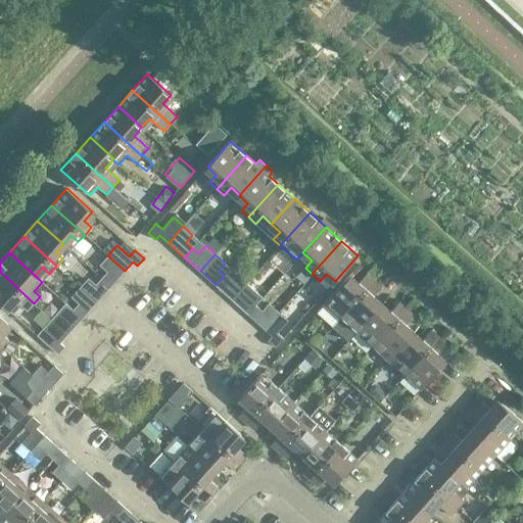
[(125,271),(107,255),(99,265),(107,272),(101,278),(110,286),(125,271)]
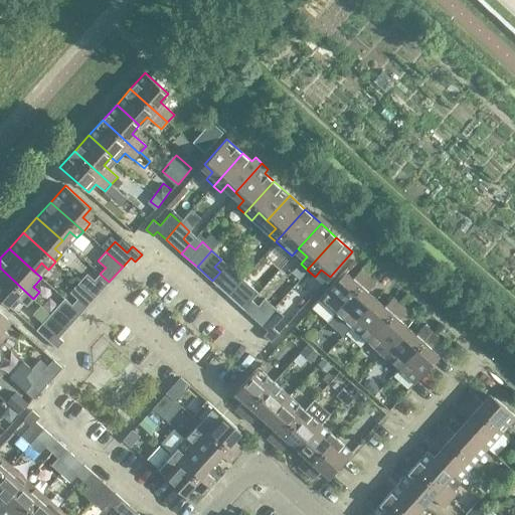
[(33,299),(0,268),(0,297),(13,309),(20,301),(26,306),(33,299)]
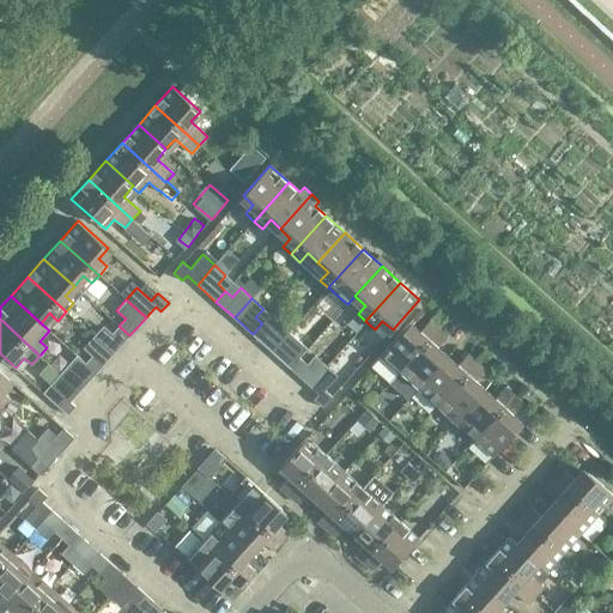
[(406,326),(381,354),(400,372),(439,328),(430,321),(417,335),(406,326)]
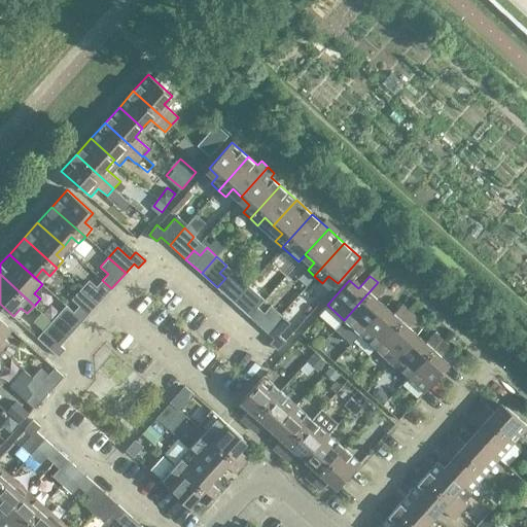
[(225,278),(217,287),(234,302),(248,285),(239,277),(232,284),(225,278)]
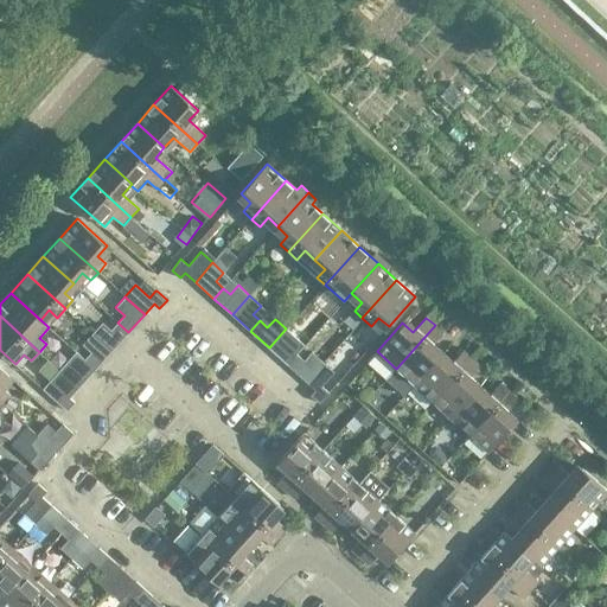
[(128,332),(117,323),(112,330),(102,321),(93,333),(112,351),(128,332)]
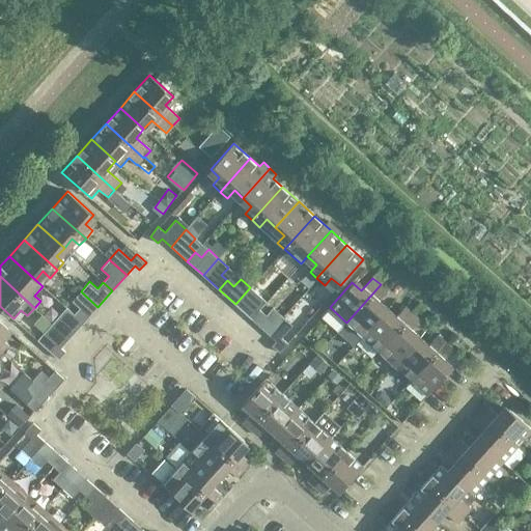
[(354,346),(362,337),(385,312),(375,304),(387,290),(381,284),(346,323),(338,332),(354,346)]
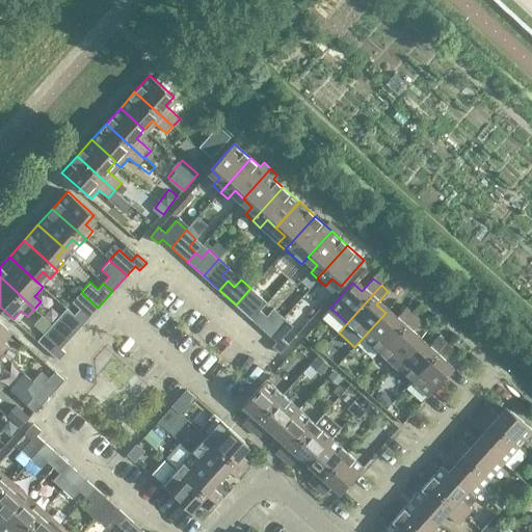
[(250,288),(236,304),(251,319),(260,310),(254,304),(261,297),(250,288)]
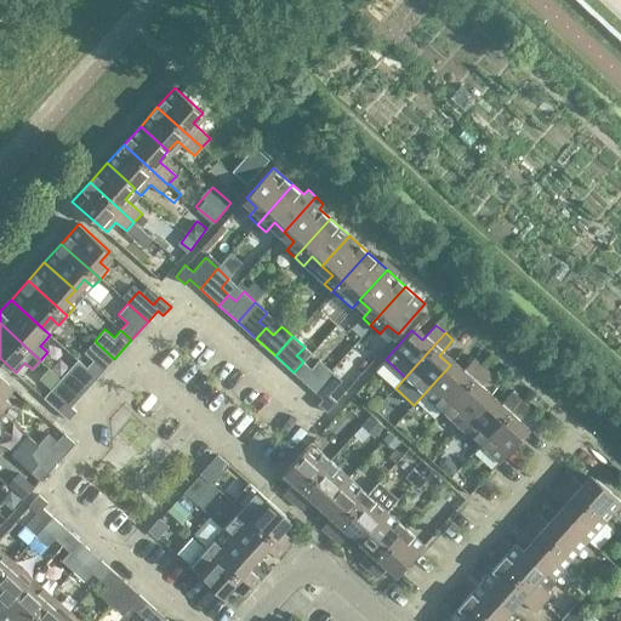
[(114,359),(95,341),(84,352),(93,360),(86,368),(97,377),(114,359)]
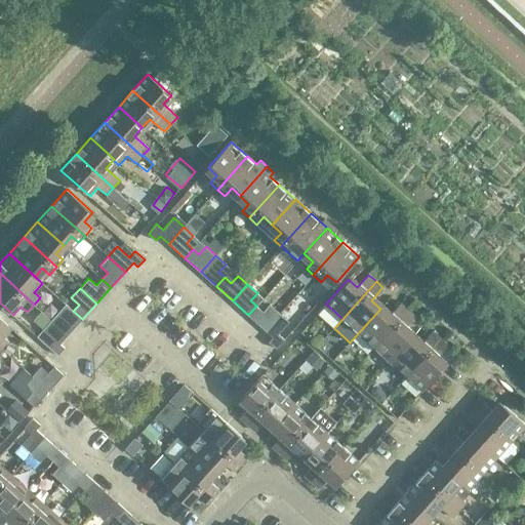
[(380,309),(358,333),(374,348),(408,310),(400,304),(389,316),(380,309)]
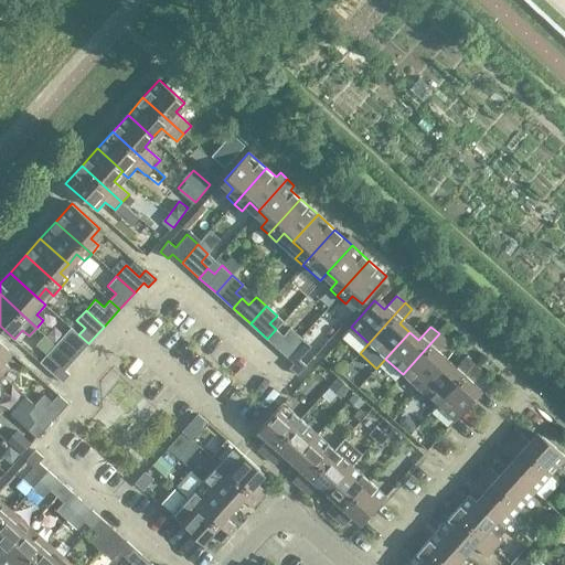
[(276,329),(267,339),(285,354),(300,337),(290,328),(283,336),(276,329)]
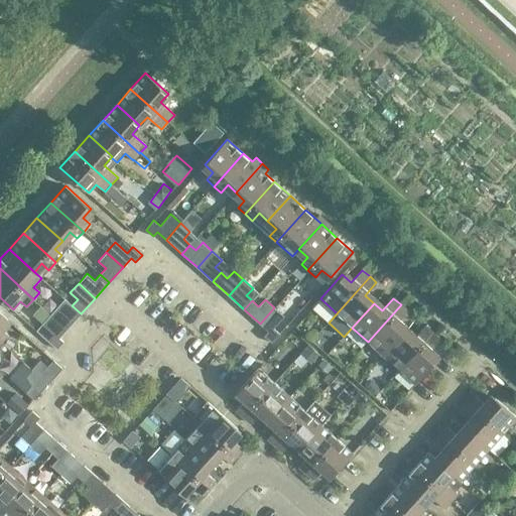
[(401,304),(368,342),(383,355),(405,331),(397,324),(408,310),(401,304)]
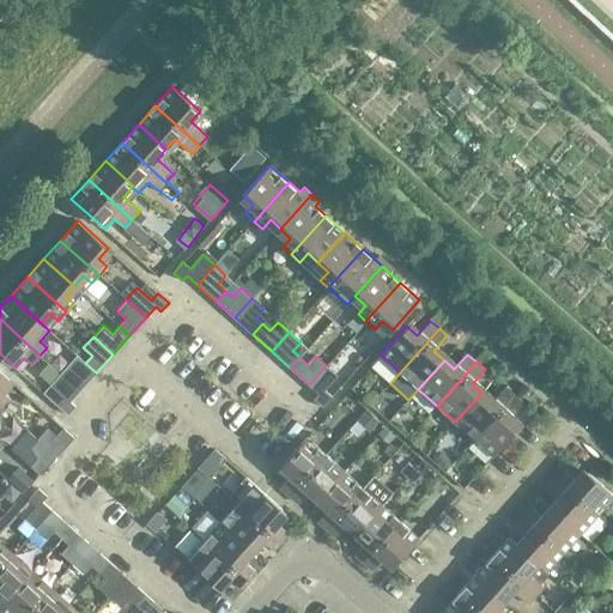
[(96,372),(85,363),(79,370),(70,363),(60,374),(80,392),(96,372)]
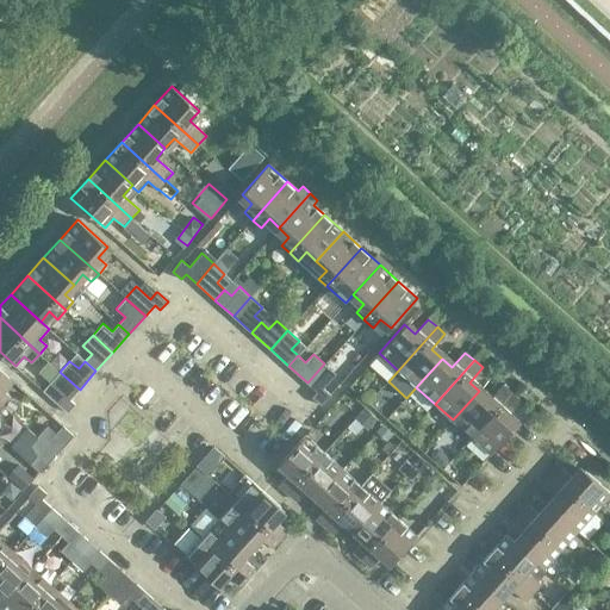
[(324,363),(307,383),(317,392),(312,397),(321,405),(330,394),(323,388),(336,374),(324,363)]
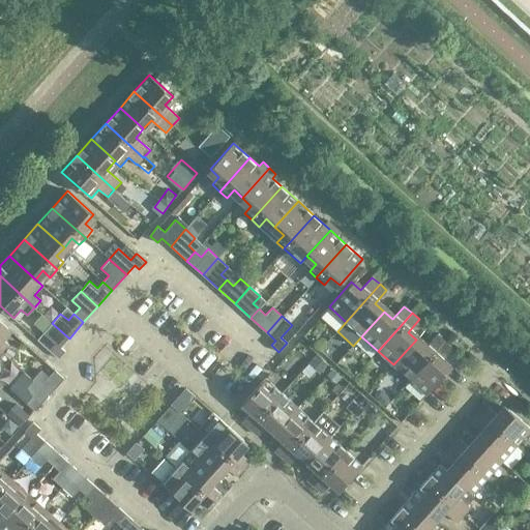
[(8,329),(0,321),(0,351),(1,352),(3,350),(7,354),(12,348),(7,344),(0,337),(8,329)]
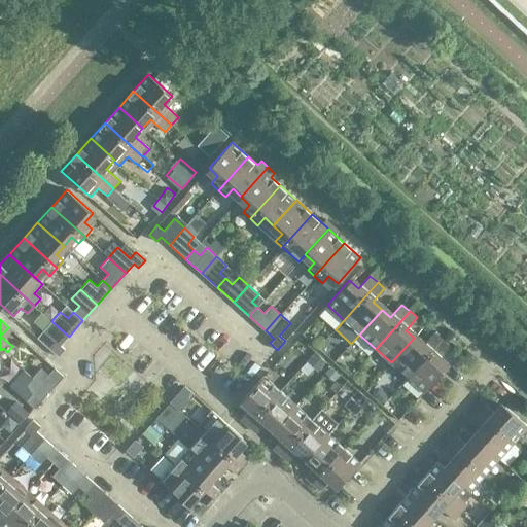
[(69,337),(51,321),(42,331),(55,342),(49,348),(59,357),(65,349),(61,345),(69,337)]
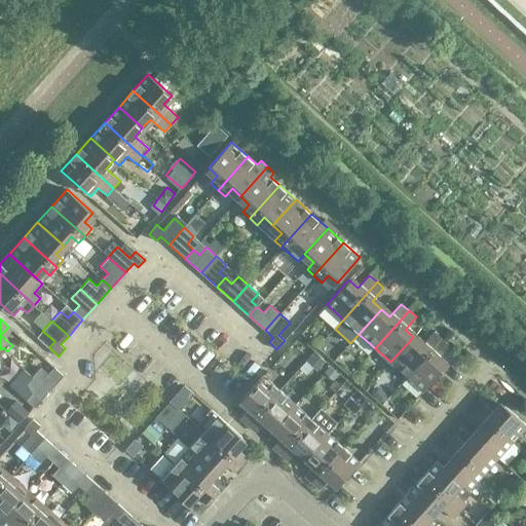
[(413,337),(390,362),(407,376),(440,339),(434,333),(421,345),(413,337)]
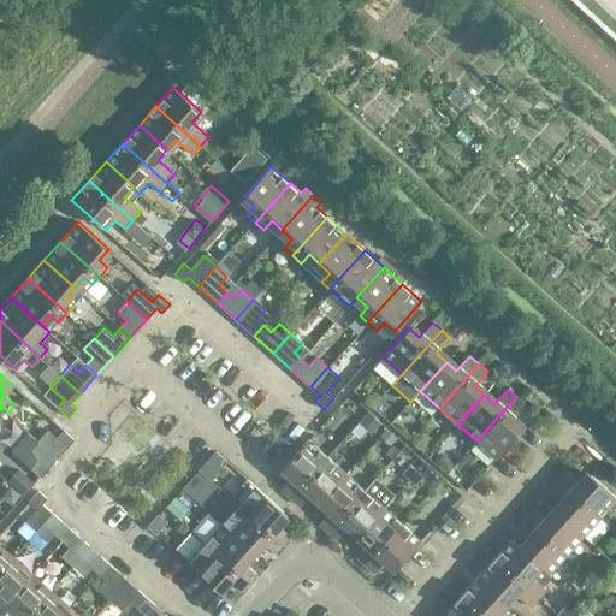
[(515,397),(477,440),(496,458),(521,430),(511,420),(525,404),(515,397)]
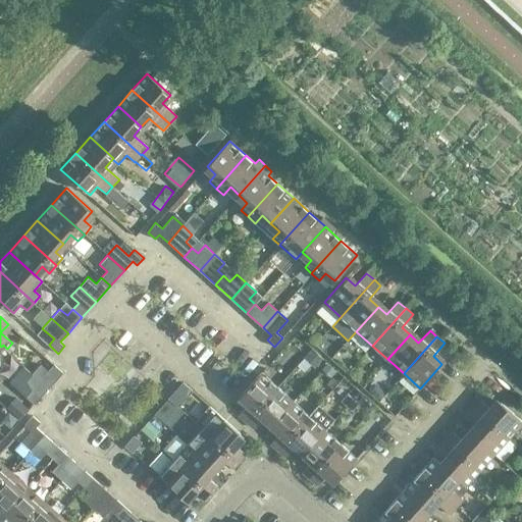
[(63,372),(54,364),(48,370),(41,364),(32,374),(48,389),(63,372)]
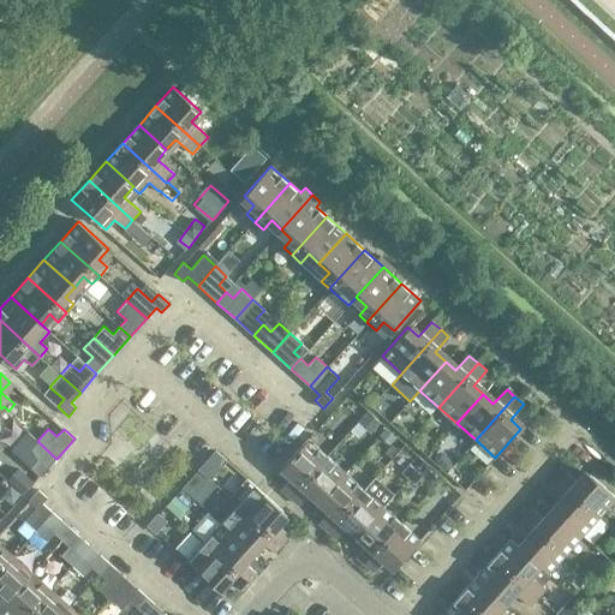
[(308,439),(285,465),(294,475),(281,489),(291,497),(327,457),(308,439)]
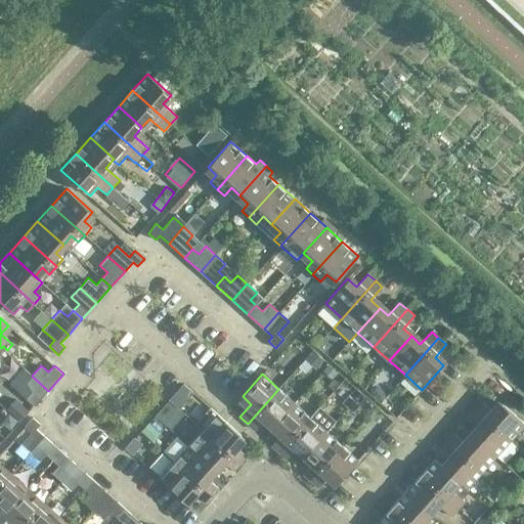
[(48,391),(32,376),(24,385),(31,392),(25,398),(34,406),(48,391)]
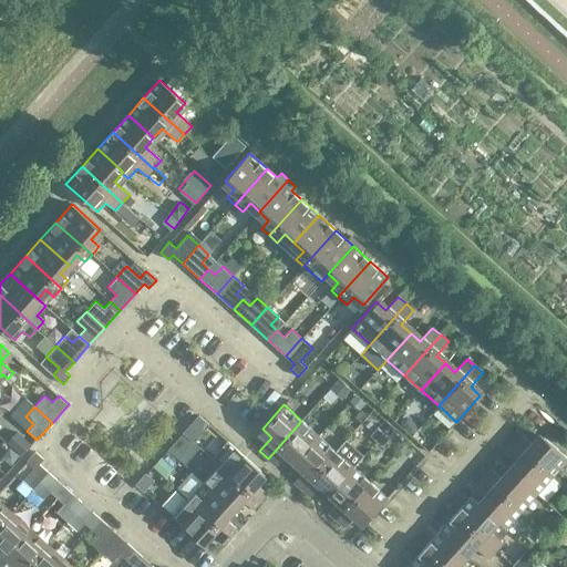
[(208,436),(214,430),(198,415),(193,422),(208,436)]
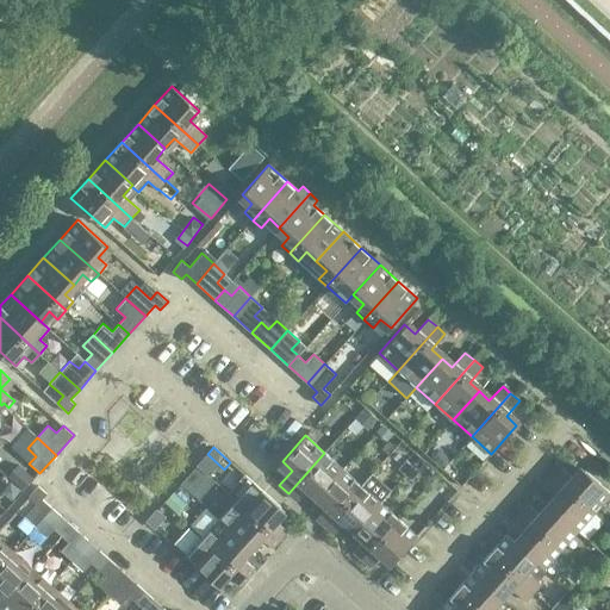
[(324,453),(288,493),(296,500),(310,486),(319,495),(343,470),(324,453)]
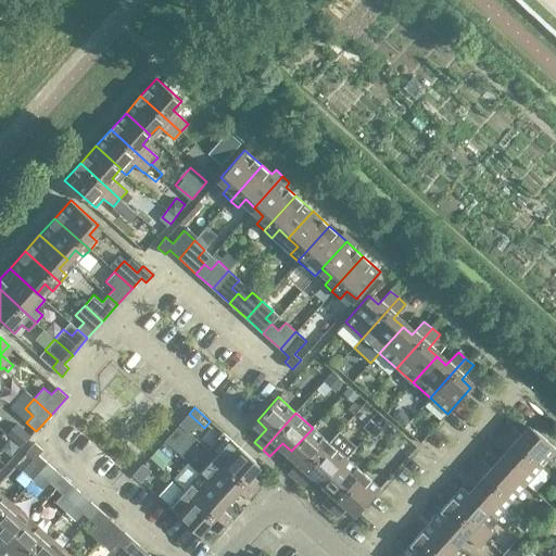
[(21,447),(30,437),(16,424),(7,436),(21,447)]
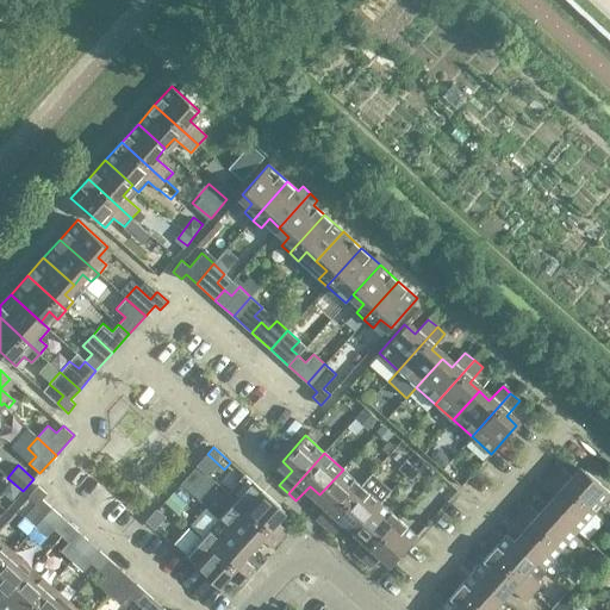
[(564,466),(555,475),(596,511),(609,495),(609,490),(587,470),(578,479),(564,466)]
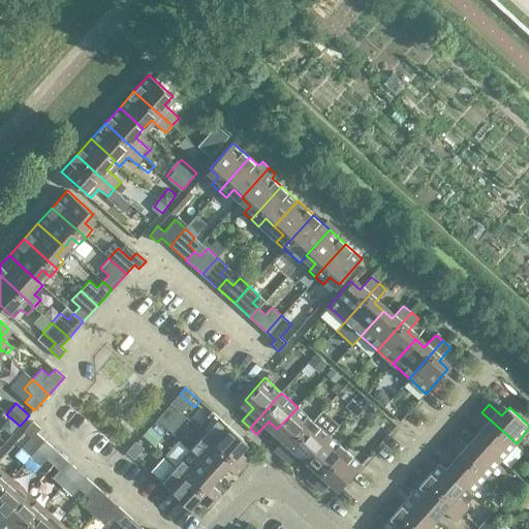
[(298,407),(277,429),(285,437),(274,449),(281,457),(313,421),(298,407)]
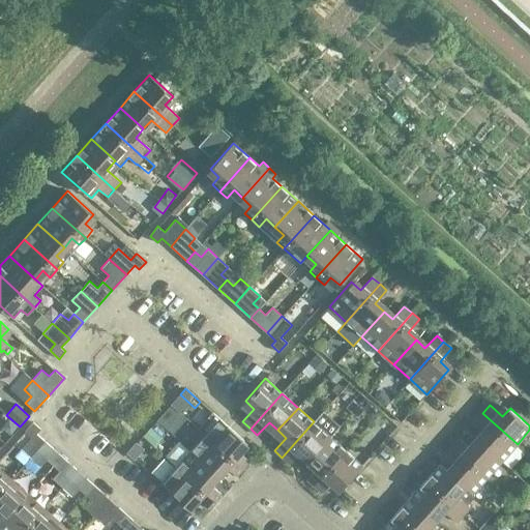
[(219,418),(213,413),(209,419),(214,424),(205,435),(242,469),(249,462),(237,449),(244,441),(219,418)]
